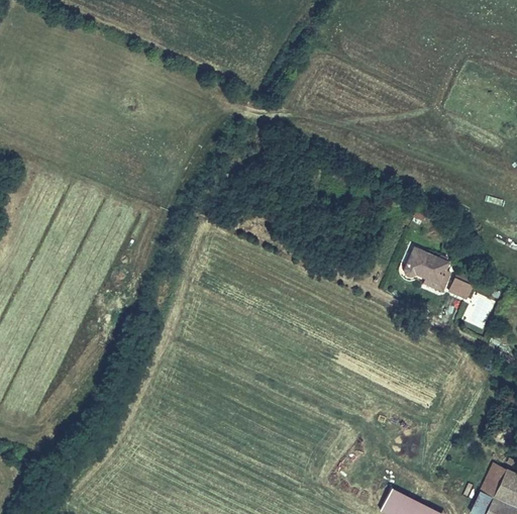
[(430,212),(416,205),(412,213),(426,220),(430,212)]
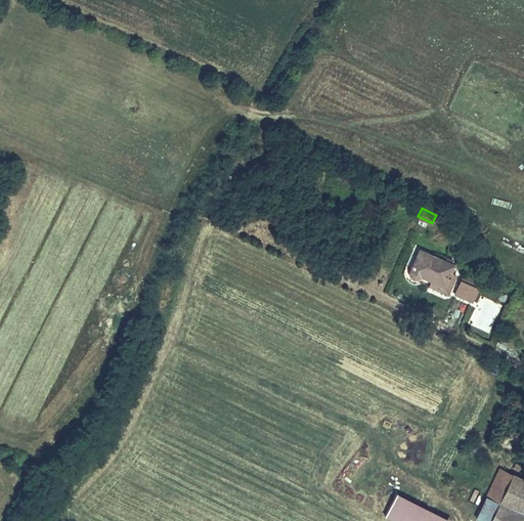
[(416,274),(429,280),(441,286),(447,272),(451,263),(417,248),(403,275),(404,278),(407,279),(410,280),(413,279),(416,274)]
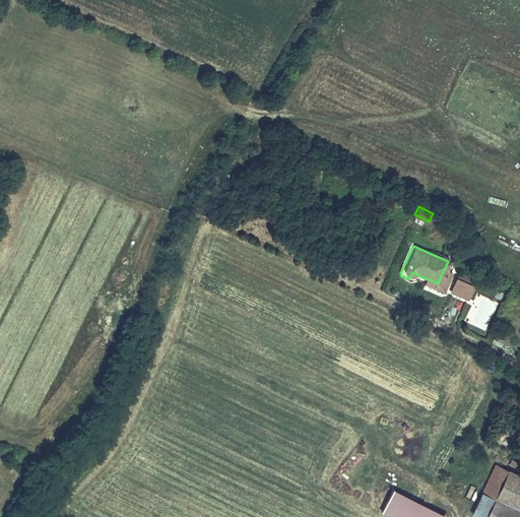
[(438,283),(426,278),(423,283),(441,293),(451,272),(444,270),(438,283)]
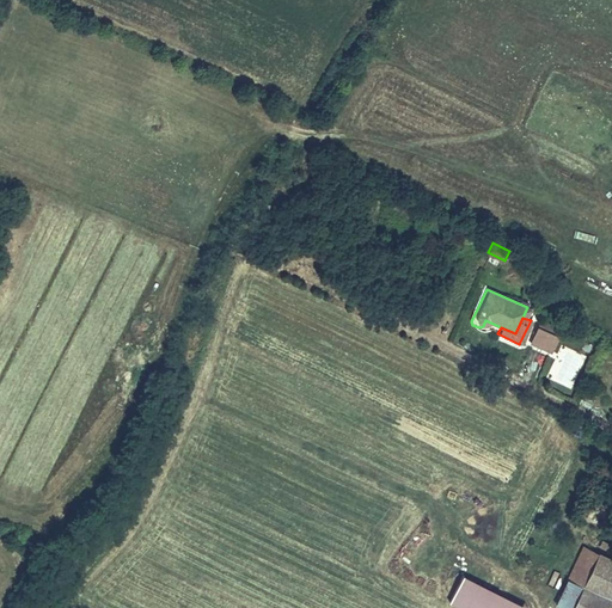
[(536,320),(533,327),(550,337),(554,329),(536,320)]
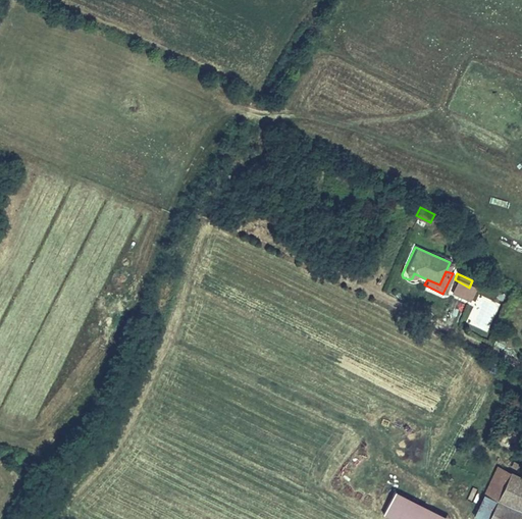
[(469,288),(455,279),(448,295),(463,302),(469,288)]
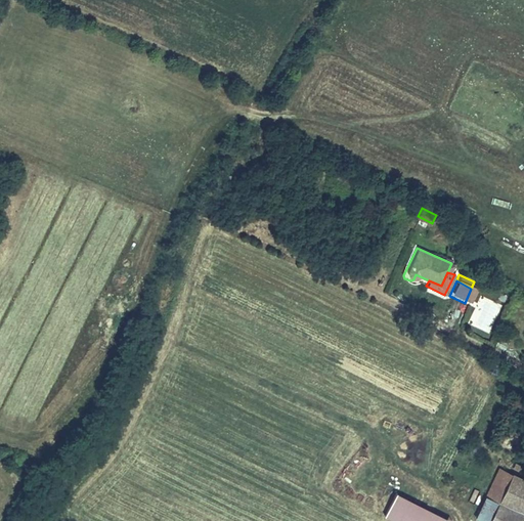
[(486,505),(492,508),(498,510),(493,520),(523,520),(523,488),(506,481),(498,477),(486,505)]
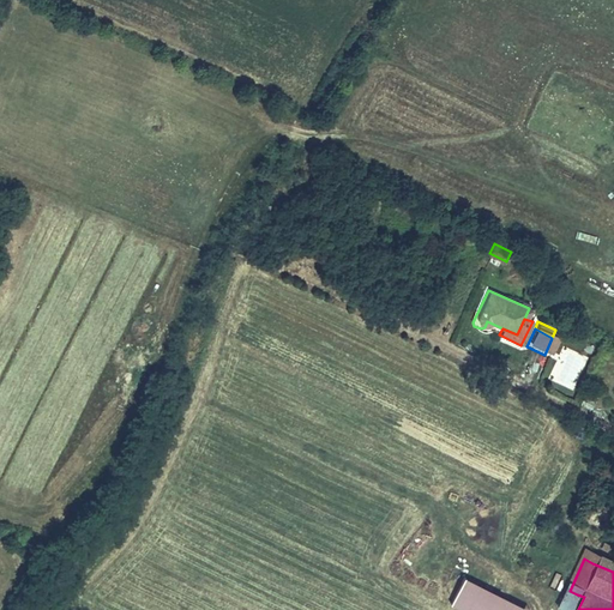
[(528,609),(463,579),(450,608),(453,609),(528,609)]
